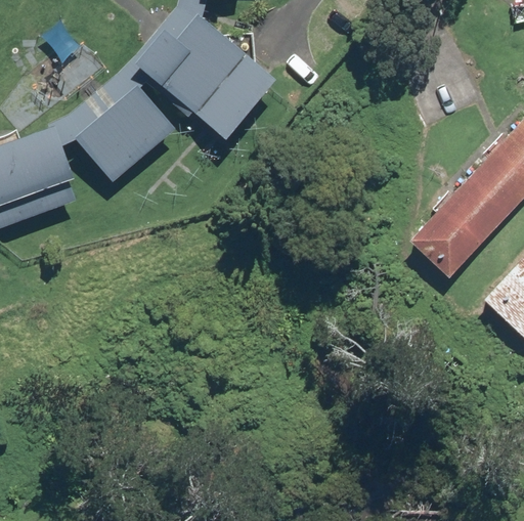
[(276,80),(186,6),(137,66),(227,139),(276,80)]
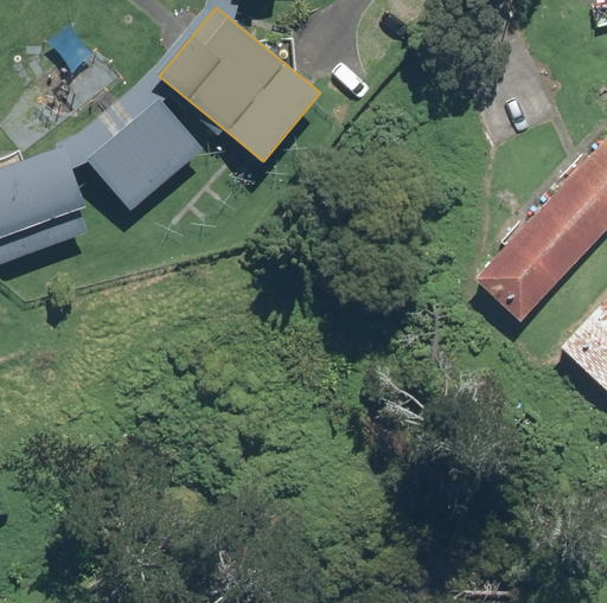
[(203,151),(161,100),(87,159),(128,211),(203,151)]
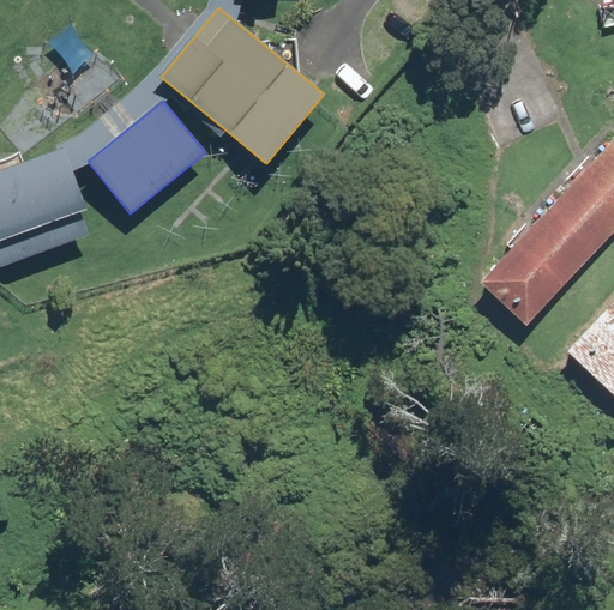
[(613,229),(613,136),(477,284),(524,327),(613,229)]
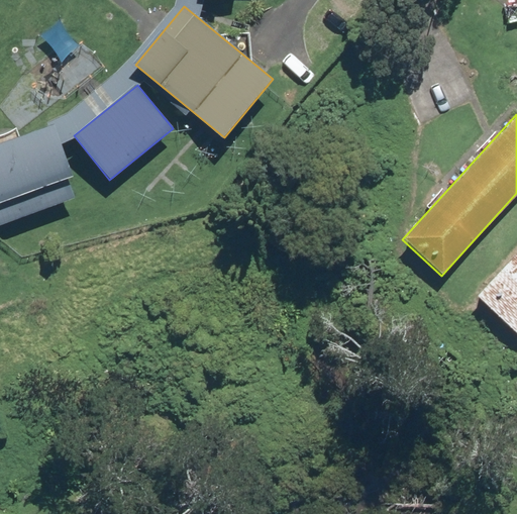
[(0,224),(78,197),(52,126),(0,144),(0,224)]
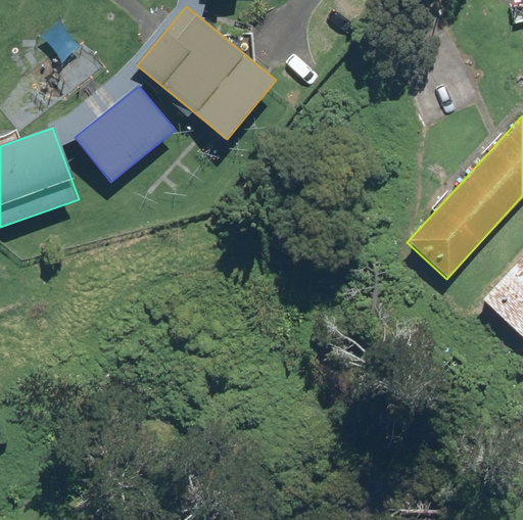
[(522,256),(484,298),(522,333),(522,256)]
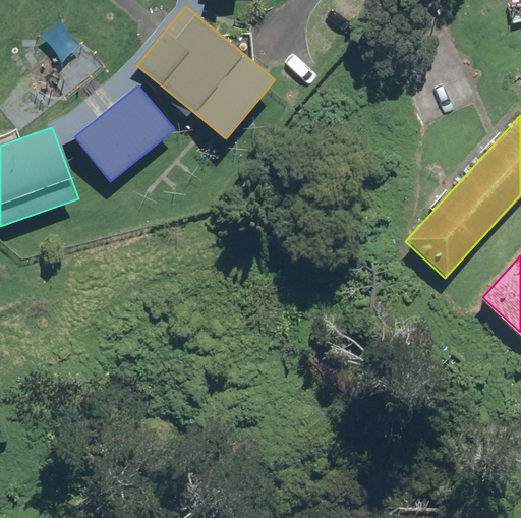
All buildings are outlined.
